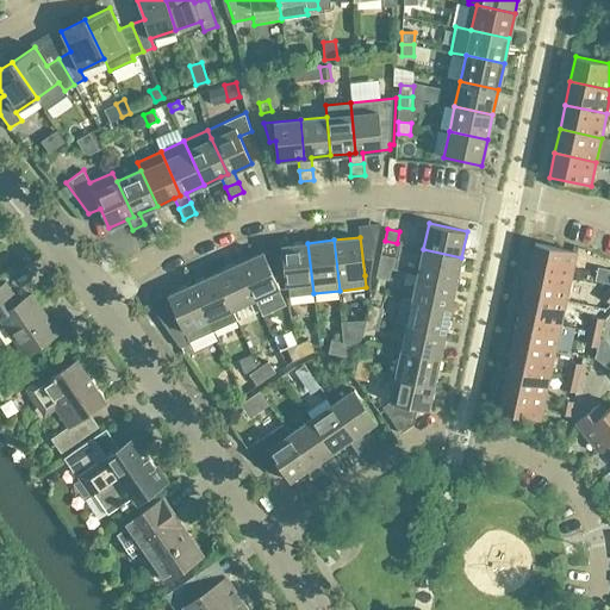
[(572,275),(577,251),(535,242),(529,267),(572,275)]
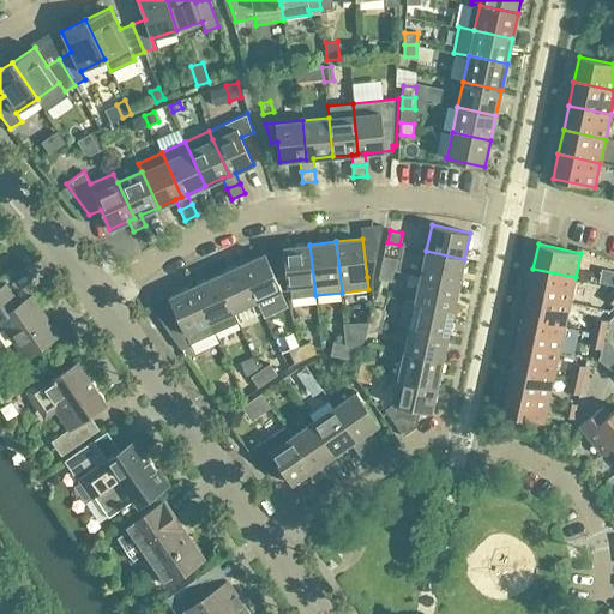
[(315,295),(309,245),(283,247),(288,287),(290,287),(293,299),(315,295)]
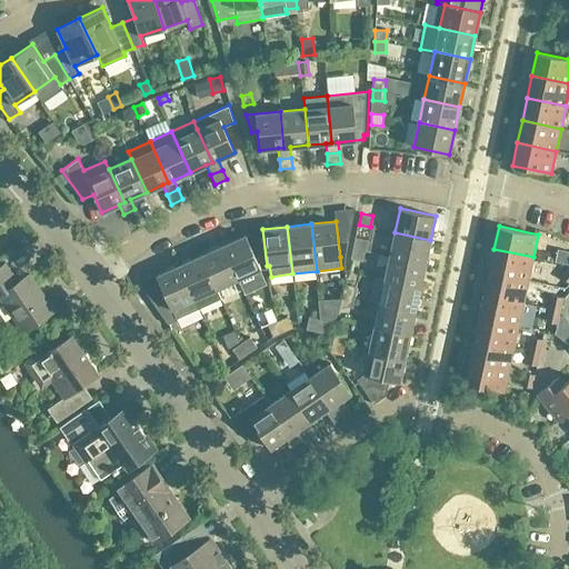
[(425,263),(430,240),(395,232),(389,256),(425,263)]
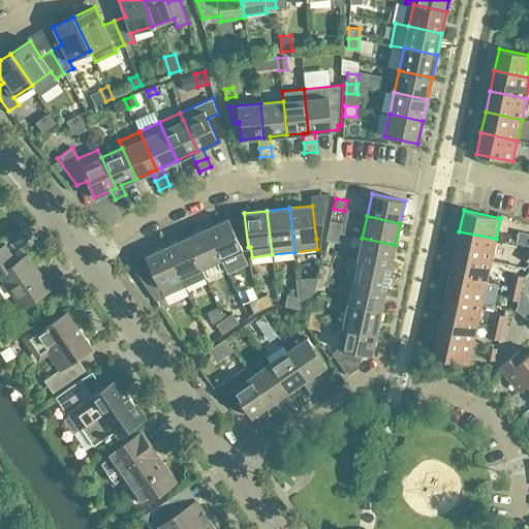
[(243,249),(228,218),(208,228),(221,259),(243,249)]
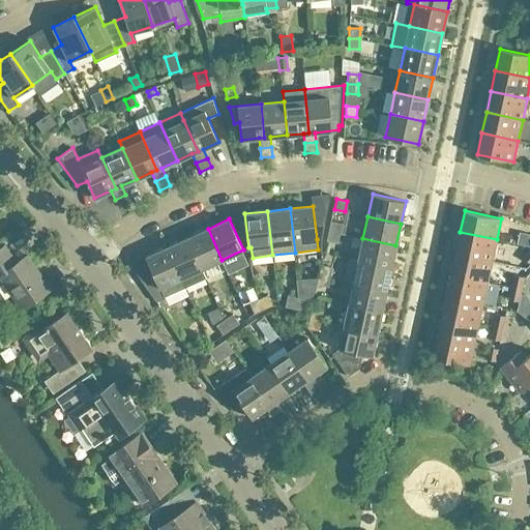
[(331,222),(329,231),(341,234),(343,224),(331,222)]
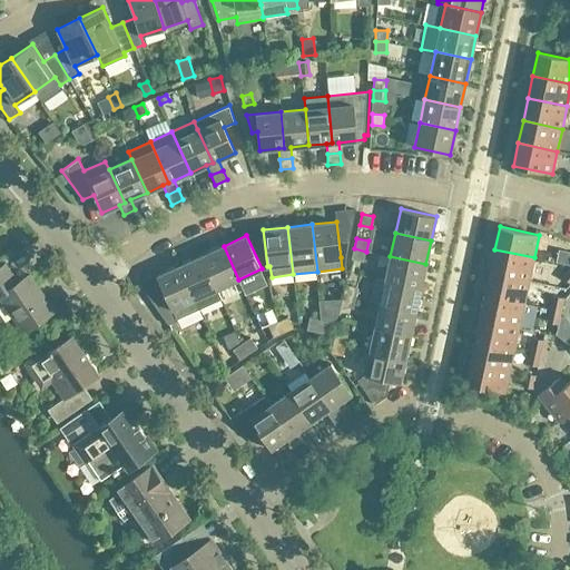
[(238,279),(224,246),(202,256),(216,290),(238,279)]
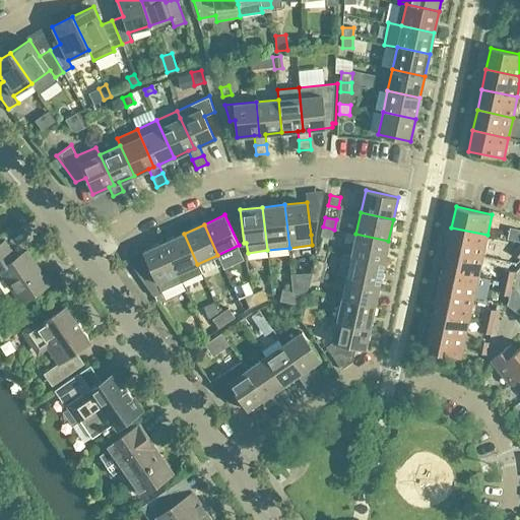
[(332,239),(334,230),(323,226),(321,237),(332,239)]
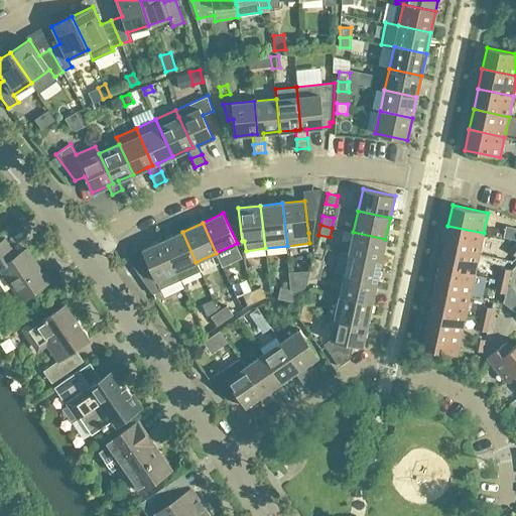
[(515,227),(506,225),(504,237),(515,239),(515,227)]
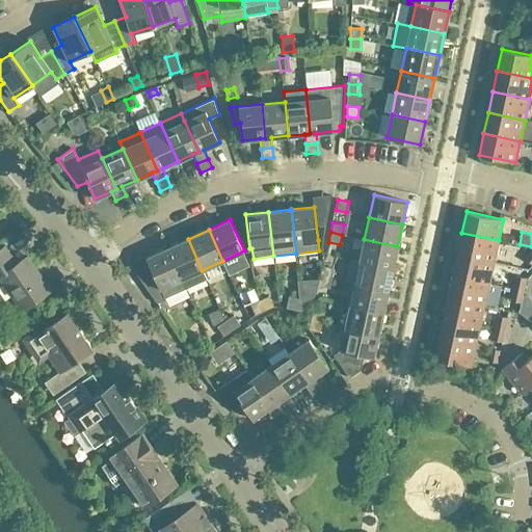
[(494,262),(499,240),(461,233),(457,254),(494,262)]
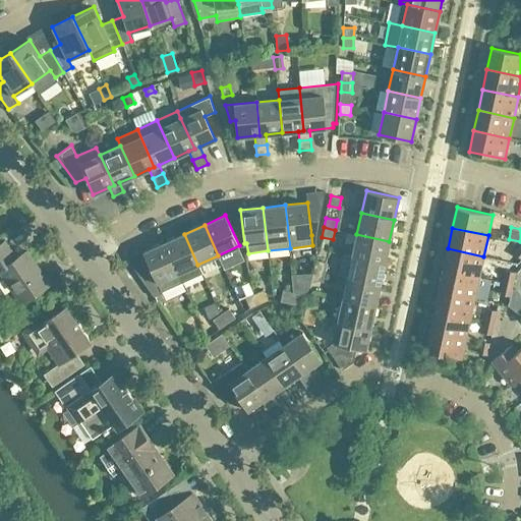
[(178,273),(181,282),(201,273),(197,265),(184,234),(164,242),(178,273)]
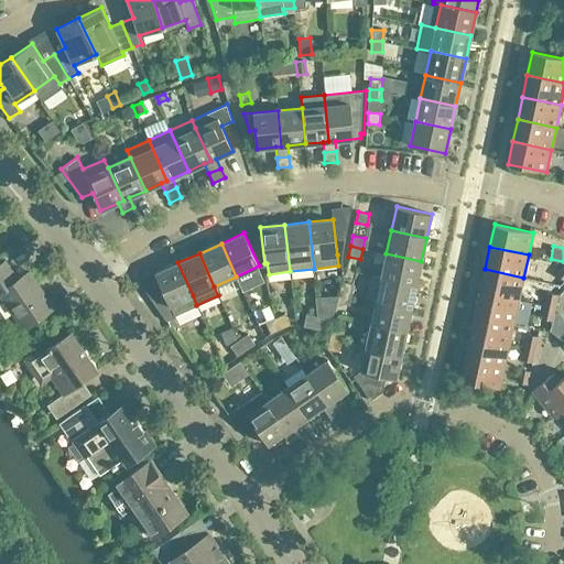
[(416,284),(421,261),(386,253),(381,277),(416,284)]
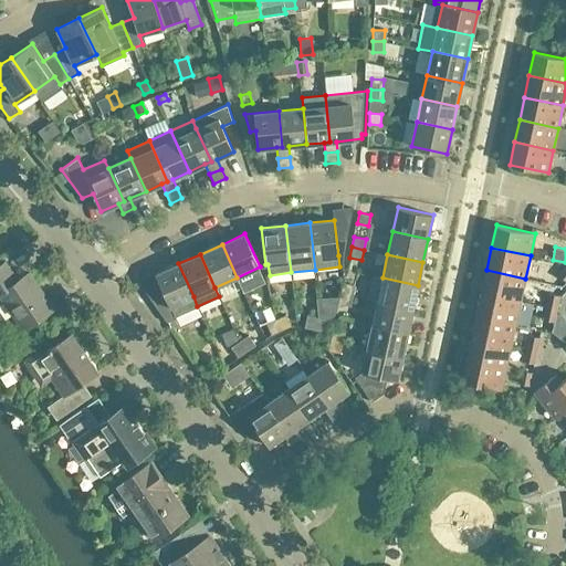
[(54,308),(29,272),(18,280),(6,262),(0,264),(0,295),(23,329),(54,308)]
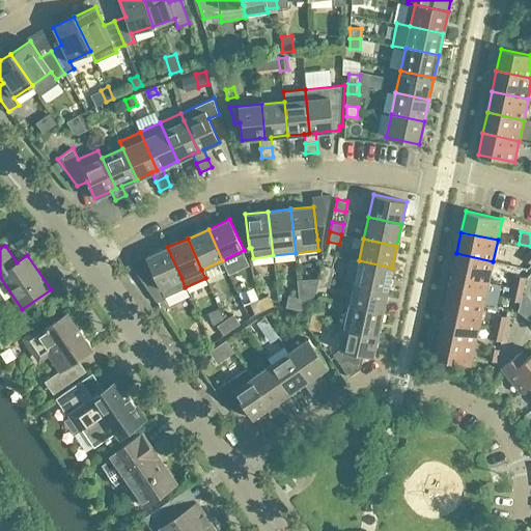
[(185,287),(182,278),(167,247),(146,257),(154,273),(142,281),(157,302),(186,288),(185,287)]
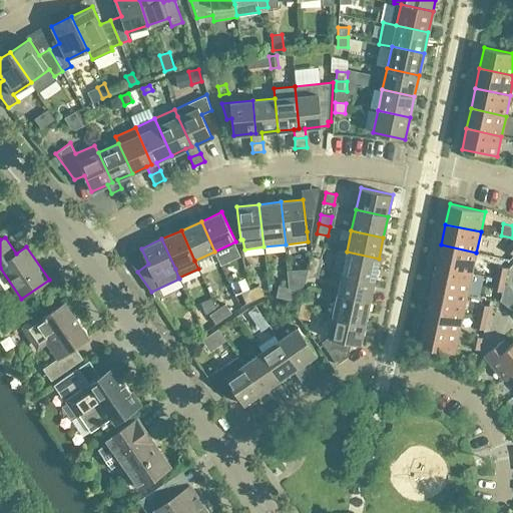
[(472,273),(476,252),(441,244),(437,265),(472,273)]
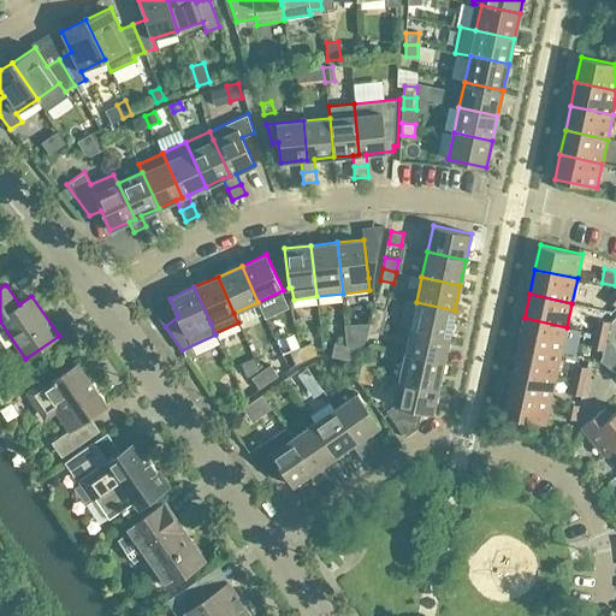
[(455,311),(416,302),(408,301),(404,312),(414,314),(410,327),(449,336),(455,311)]
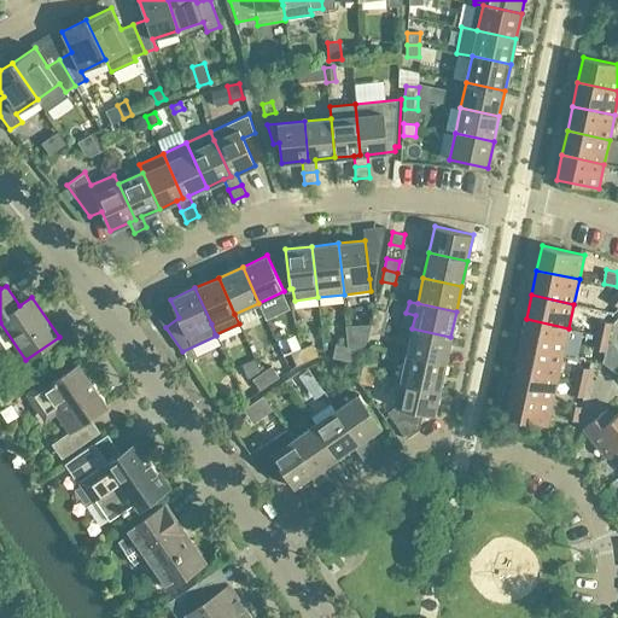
[(374,309),(372,320),(386,324),(389,312),(374,309)]
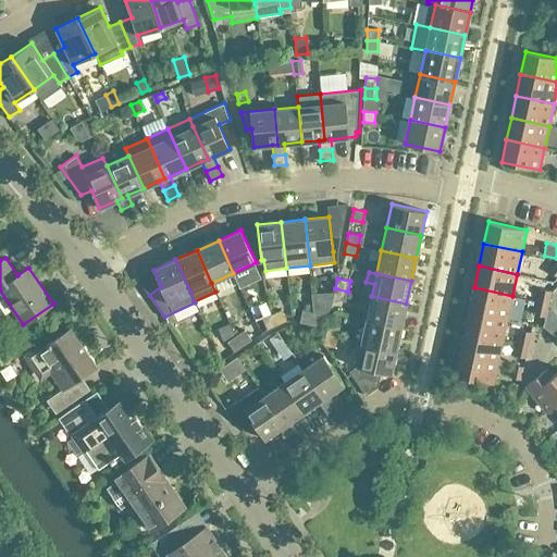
[(507,318),(512,296),(474,287),(469,309),(507,318)]
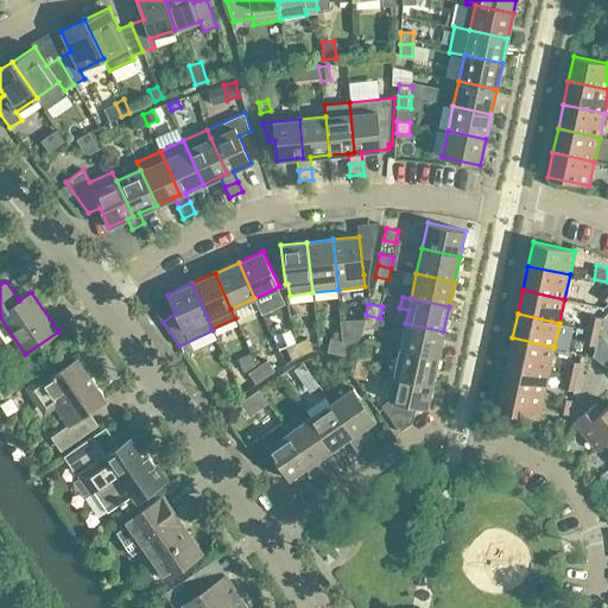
[(378,329),(380,318),(366,315),(363,327),(378,329)]
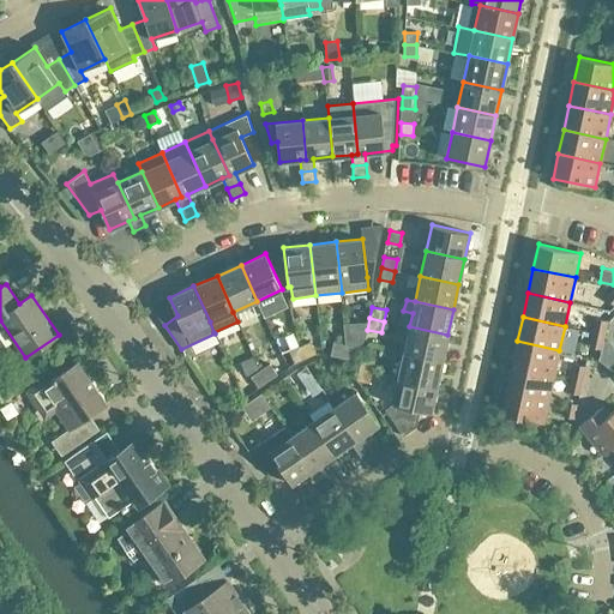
[(595,318),(593,331),(606,335),(608,320),(595,318)]
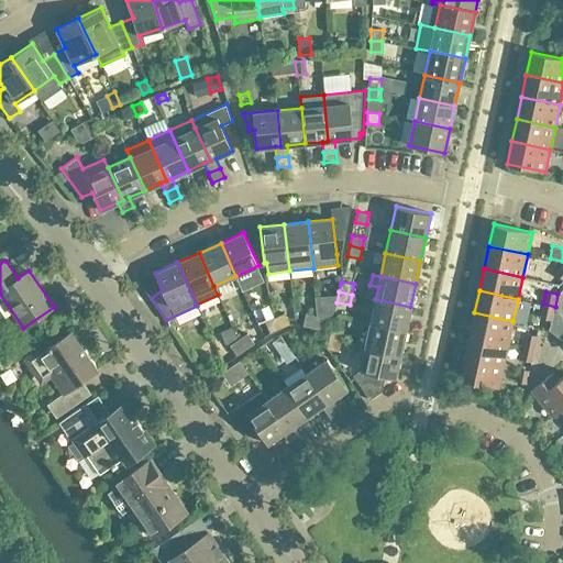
[(406,330),(410,307),(375,299),(371,322),(406,330)]
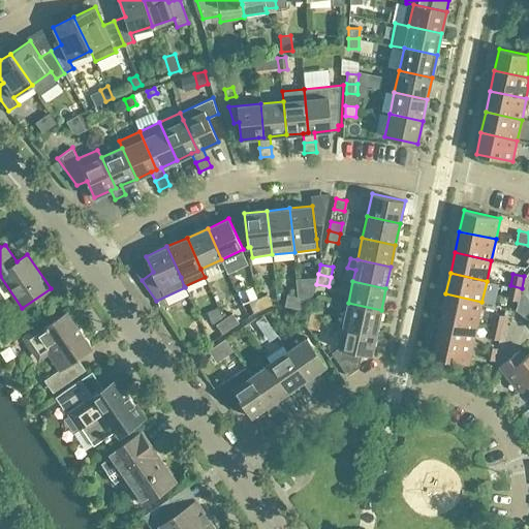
[(520,300),(522,288),(510,285),(507,298),(520,300)]
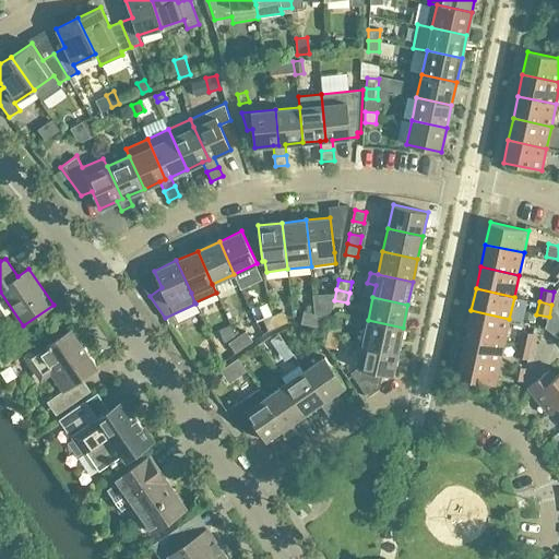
[(282,310),(273,314),(278,326),(287,322),(282,310)]
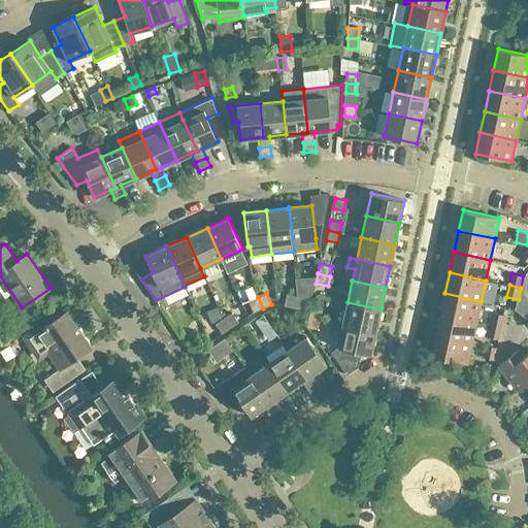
[(476,322),(481,301),(444,293),(440,314),(476,322)]
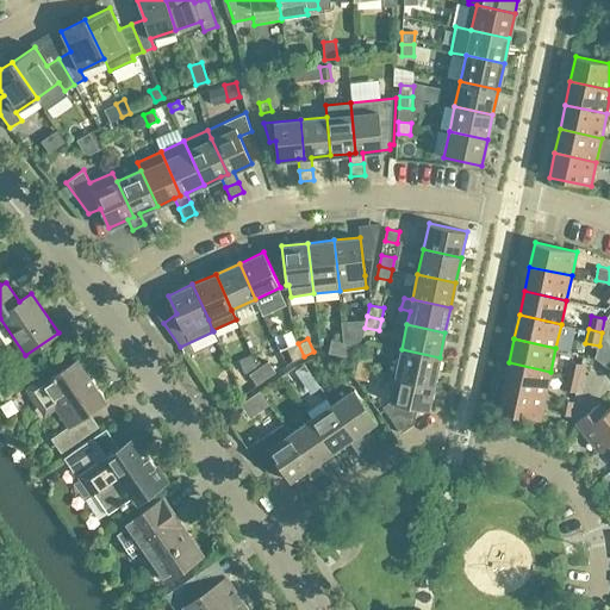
[(329,353),(340,355),(343,342),(331,340),(329,353)]
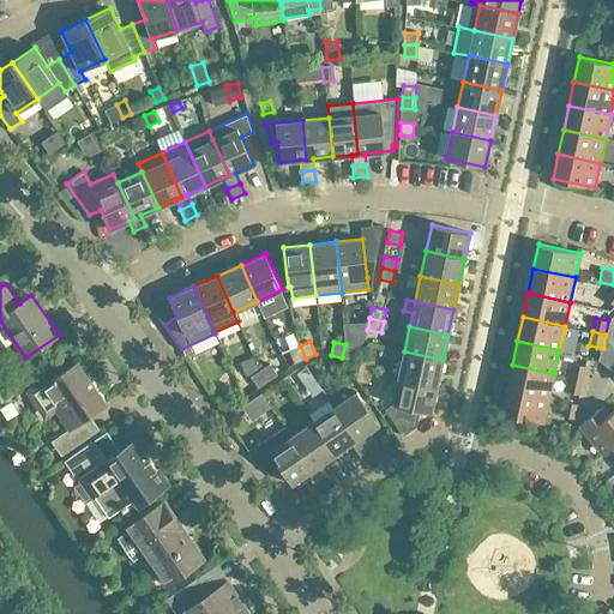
[(356,347),(345,344),(342,357),(354,360),(356,347)]
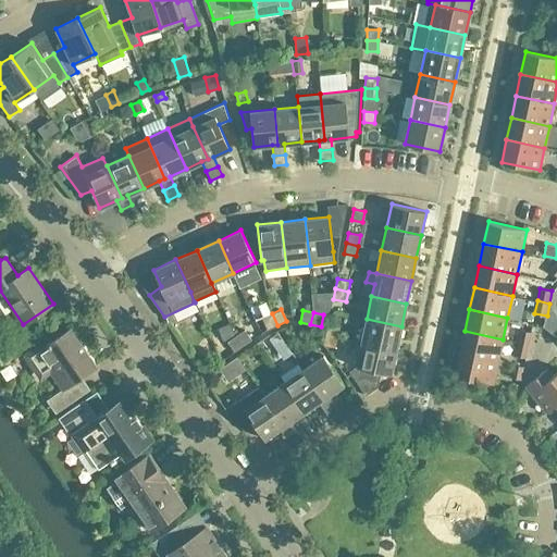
[(268,330),(277,325),(272,313),(262,318),(268,330)]
